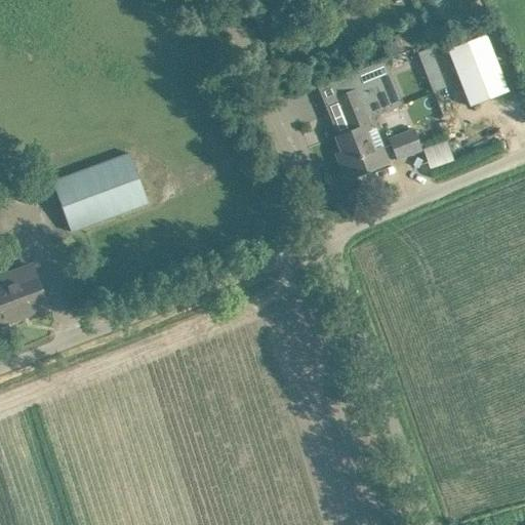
[(447,50),(470,107),(509,91),(486,35),(447,50)]
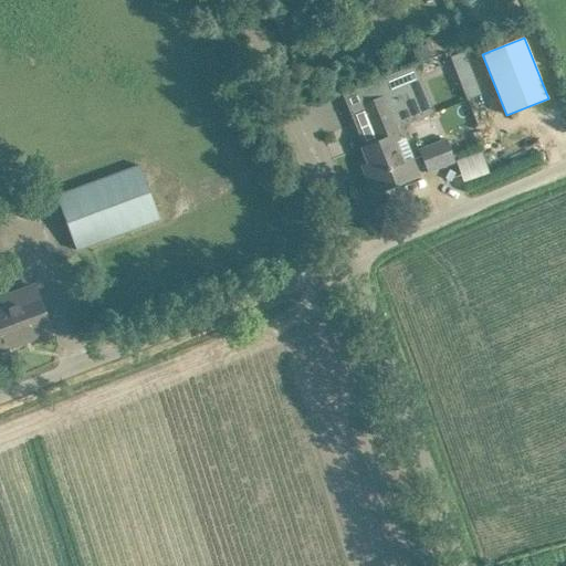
[(470,69),(457,74),(467,100),(480,94),(470,69)]
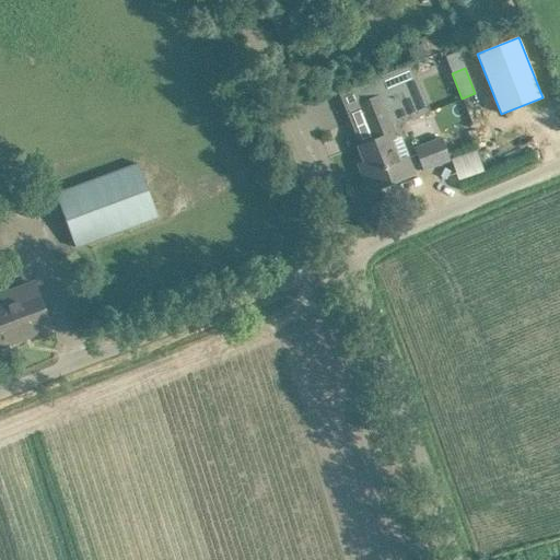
[(345,105),(366,94),(359,79),(337,89),(345,105)]
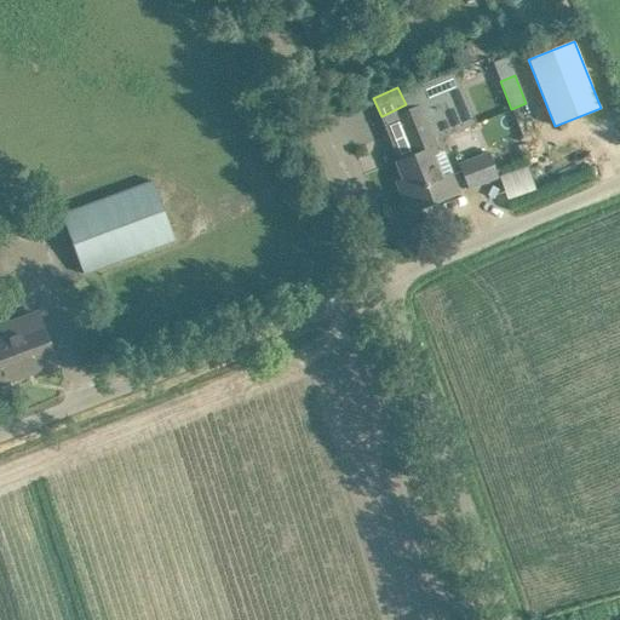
[(397,115),(382,121),(397,162),(413,155),(443,144),(441,138),(458,131),(471,126),(476,124),(463,91),(458,93),(445,98),(422,108),(420,105),(420,107),(397,115)]
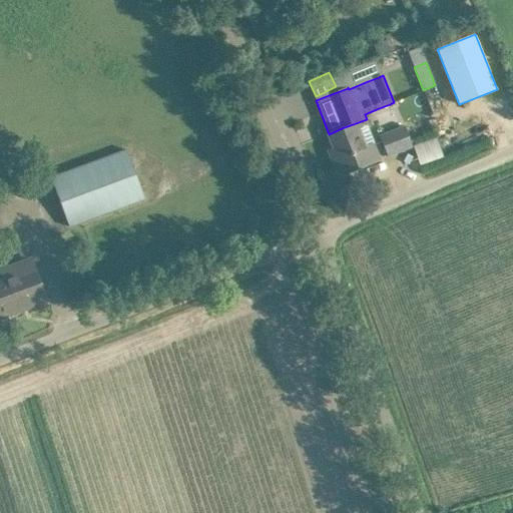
[(329,134),(328,134),(344,173),(379,159),(373,143),(365,146),(358,129),(369,124),(367,119),(342,128),(329,134)]
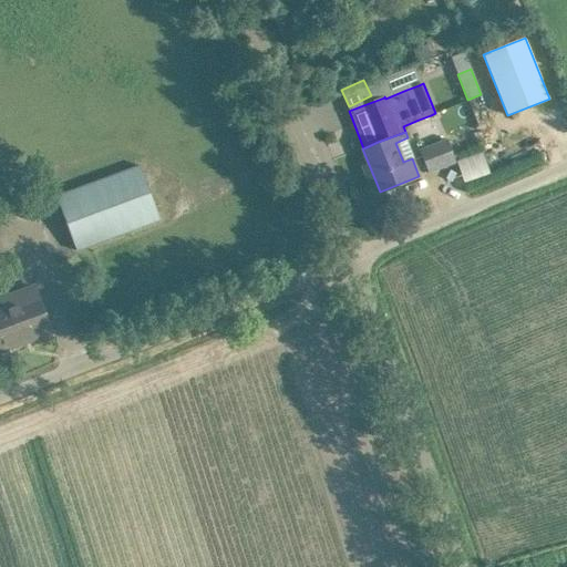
[(480,174),(505,163),(494,136),(468,147),(480,174)]
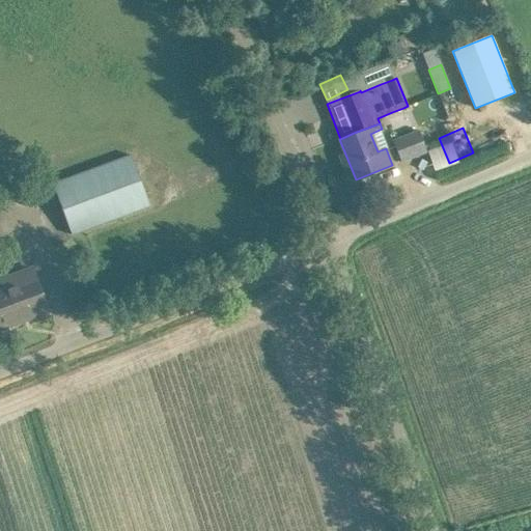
[(426,150),(419,132),(418,130),(392,140),(400,162),(426,150)]
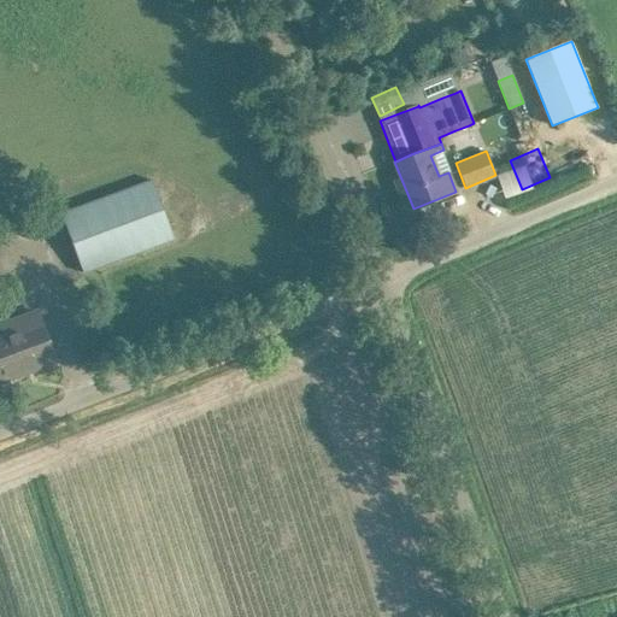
[(174,239),(152,181),(62,213),(83,272),(174,239)]
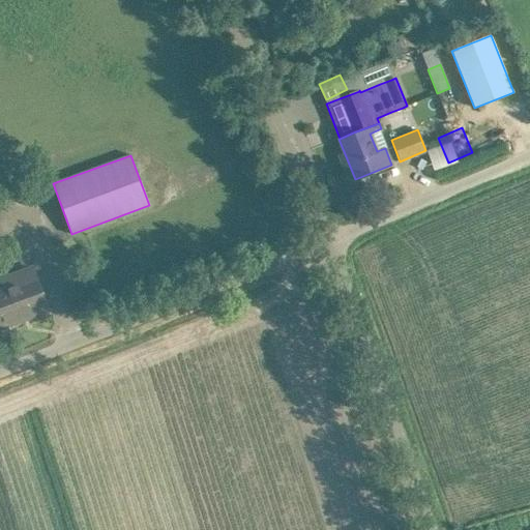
[(3,287),(0,287),(0,327),(48,310),(32,268),(0,280),(3,287)]
